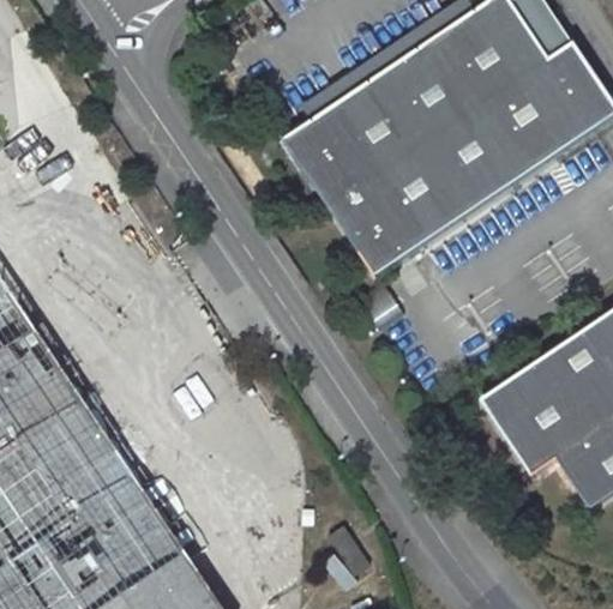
[(484,0),(281,136),(372,273),(612,112),(612,100),(572,38),(547,55),(510,0),(484,0)]
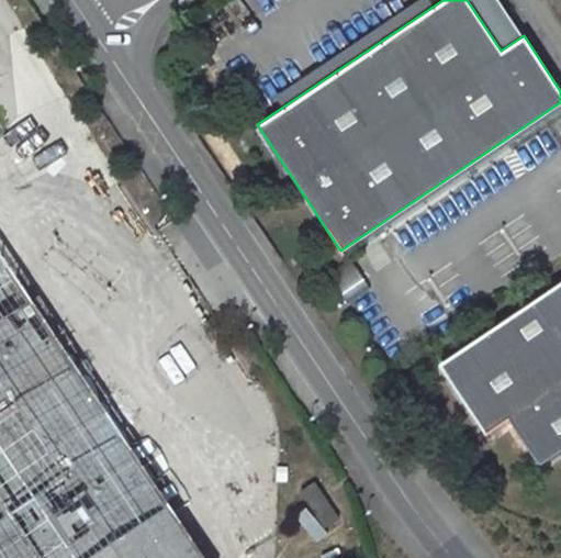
[(0,80),(14,107),(38,95),(22,63),(0,74),(0,80)]
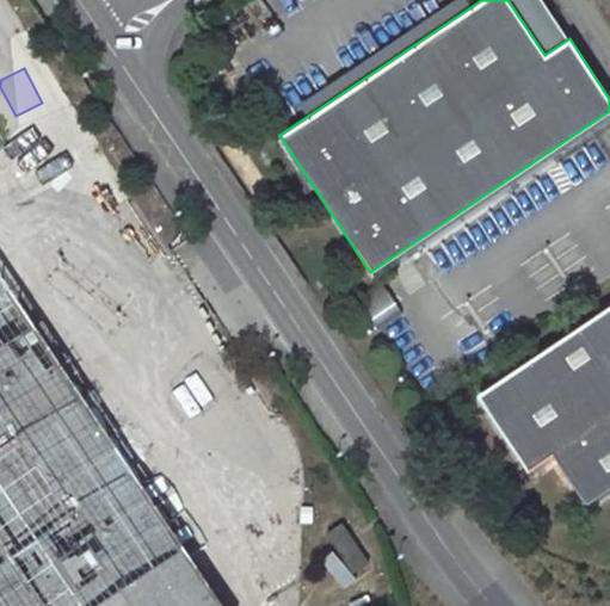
[(0,605),(201,605),(0,282),(0,605)]
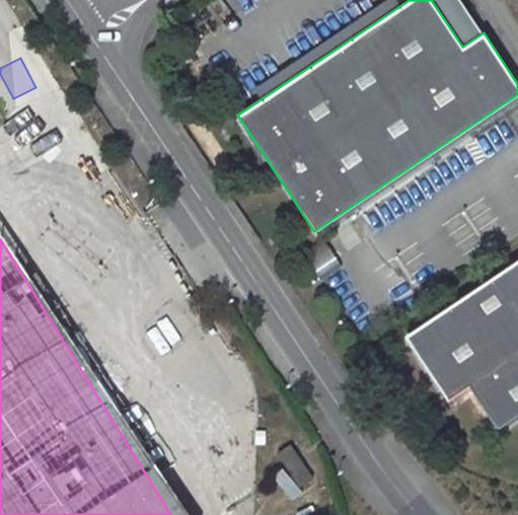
[(517,261),(407,337),(449,401),(470,387),(499,430),(517,416),(517,261)]
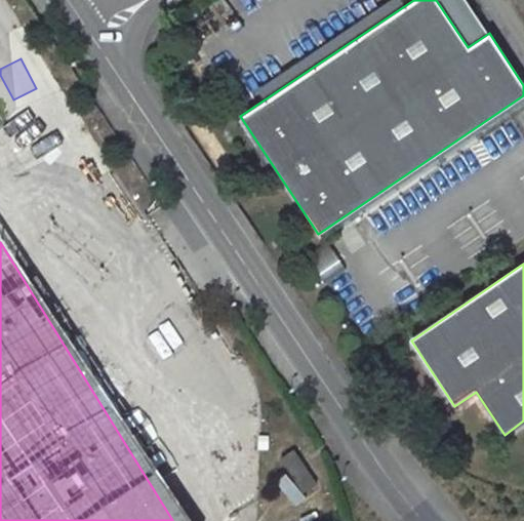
[(298,492),(314,482),(290,447),(275,456),(298,492)]
